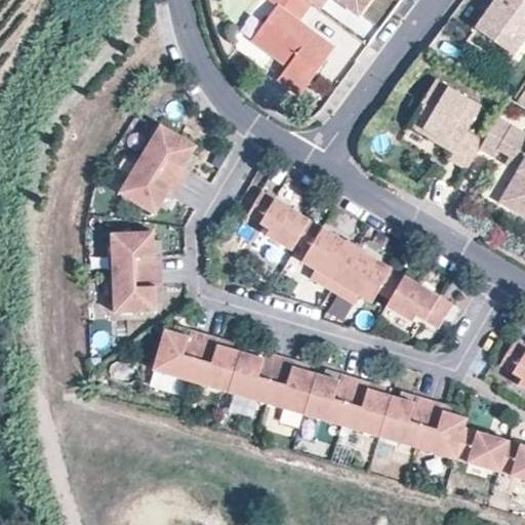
[(309,3),(305,0),(268,0),(275,5),(249,40),(285,67),(276,79),(297,95),(332,46),(305,27),(301,32),(294,27),(298,22),(296,21),(309,3)]
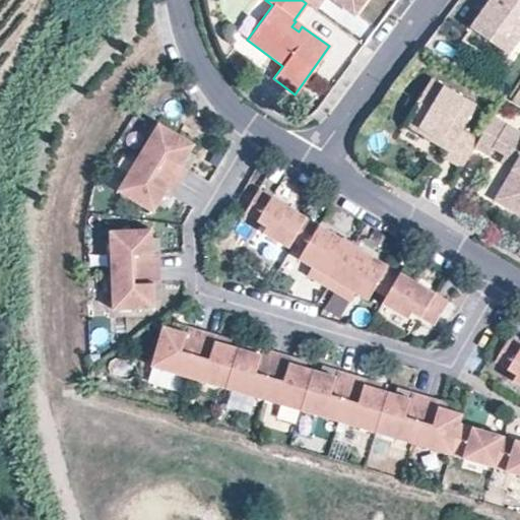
[(302,0),(306,3),(314,8),(319,0),(333,0),(352,14),(362,0),(302,0)]
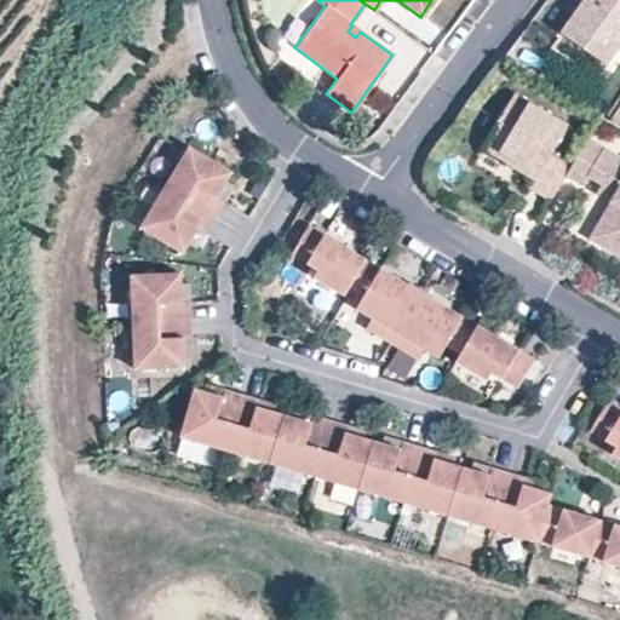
[(619,0),(578,0),(557,30),(602,62),(619,34),(619,0)]
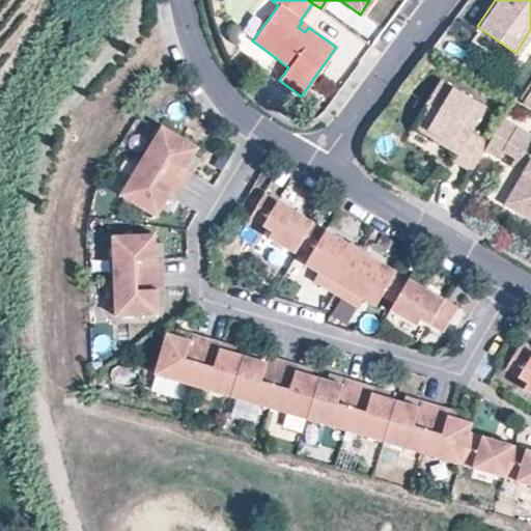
[(308,27),(302,22),(298,27),(305,32),(308,27)]
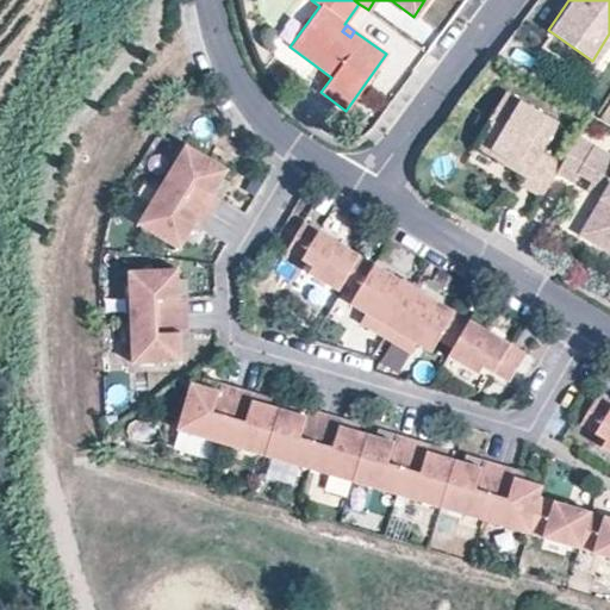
[(388,54),(410,64),(419,47),(398,36),(388,54)]
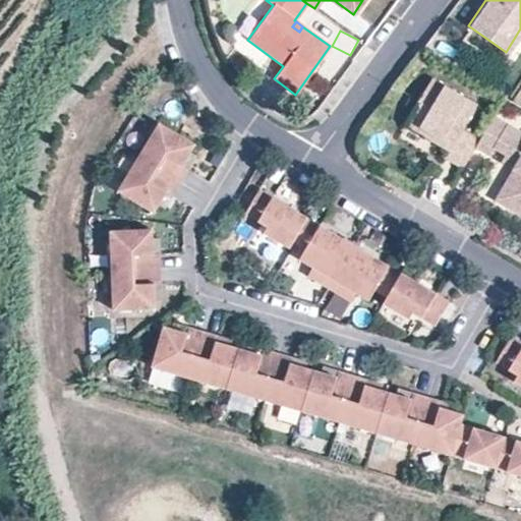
[(429,74),(402,120),(423,132),(429,129),(435,132),(431,137),(447,147),(443,153),(461,164),(473,143),(477,136),(459,126),(474,101),(429,74)]
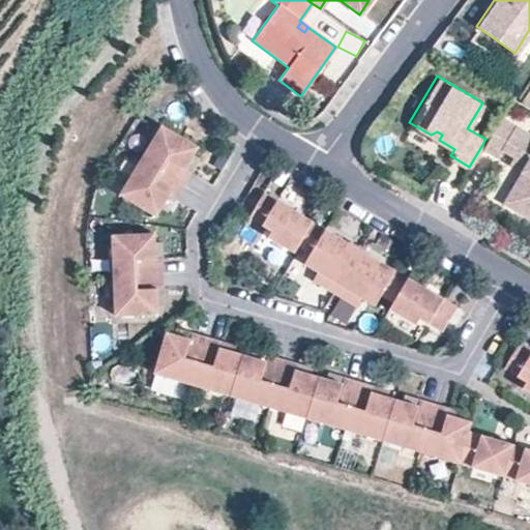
[(529,131),(500,114),(486,139),(481,146),(496,154),(500,147),(511,154),(529,165),(529,175),(511,207),(529,217),(529,131)]
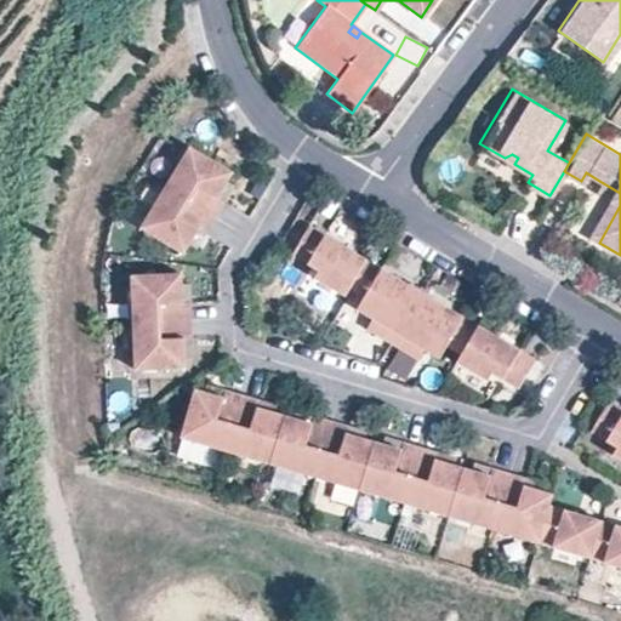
[(186,146),(163,186),(211,215),(220,199),(214,195),(223,180),(229,171),(186,146)]
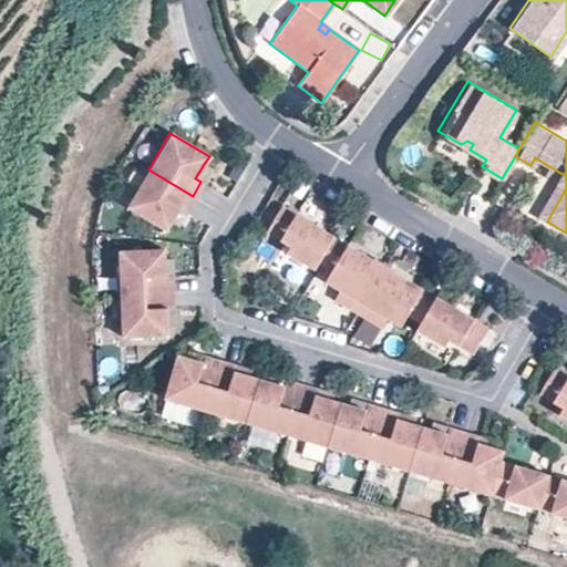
[(209,167),(204,164),(195,178),(200,182),(209,167)]
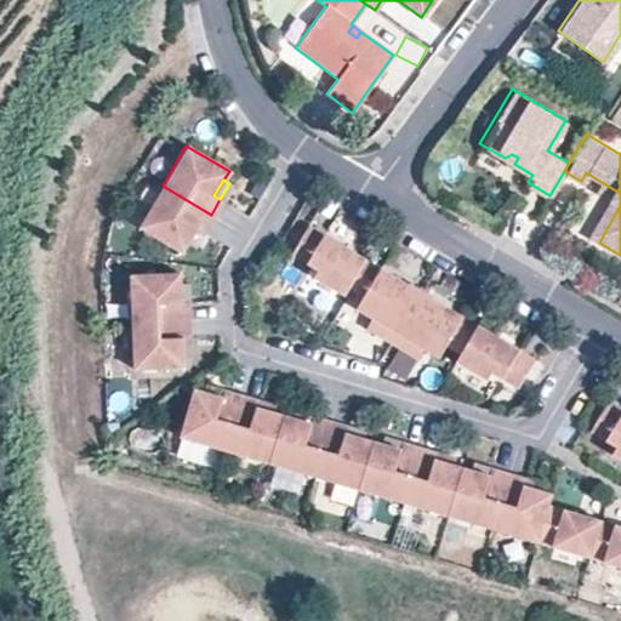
[(620,205),(620,193),(599,181),(594,189),(608,198),(587,234),(599,243),(620,205)]
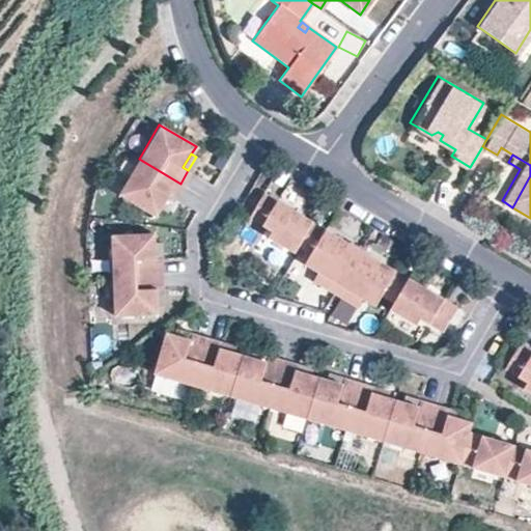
[(139,159),(118,192),(155,214),(160,206),(168,193),(173,196),(180,184),(139,159)]
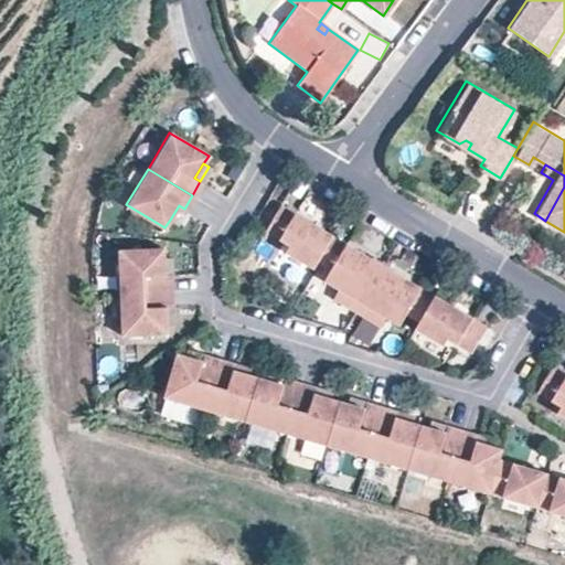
[(279,203),(264,227),(288,243),(285,249),(312,266),(317,259),(332,234),(279,203)]
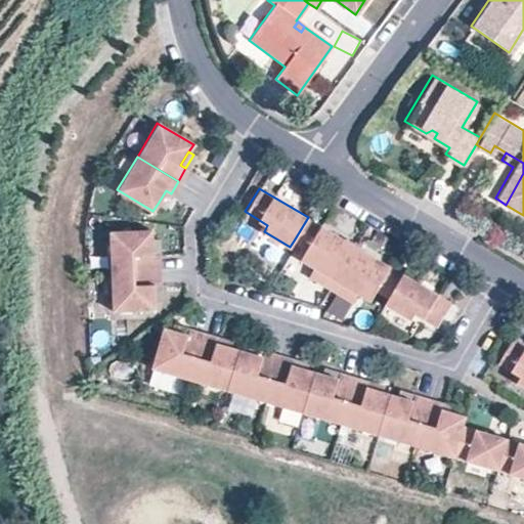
[(171,193),(166,190),(158,204),(163,207),(171,193)]
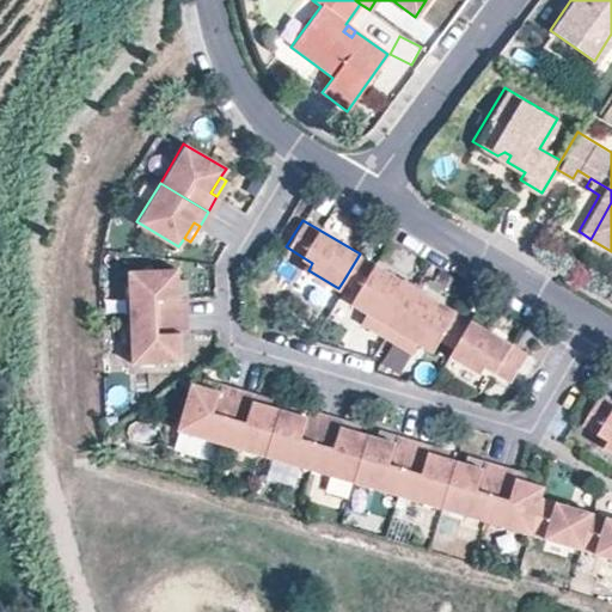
[(360,254),(343,281),(357,289),(350,301),(365,311),(359,320),(385,336),(411,294),(401,287),(404,281),(360,254)]
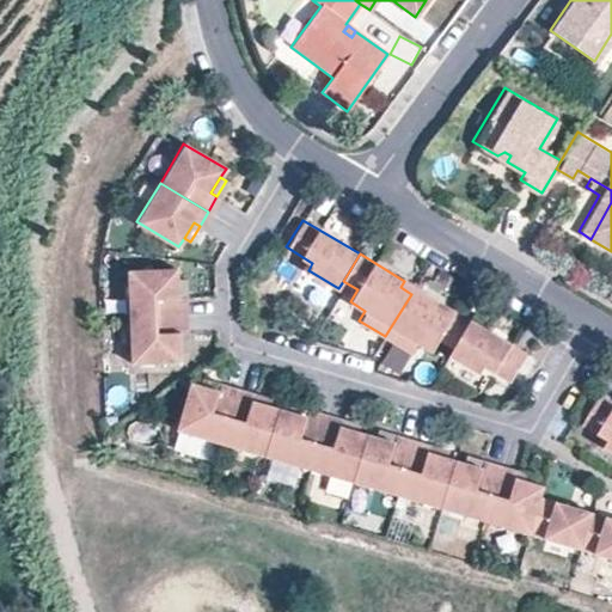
[(177,267),(128,269),(130,316),(187,313),(185,295),(178,295),(177,277),(177,267)]
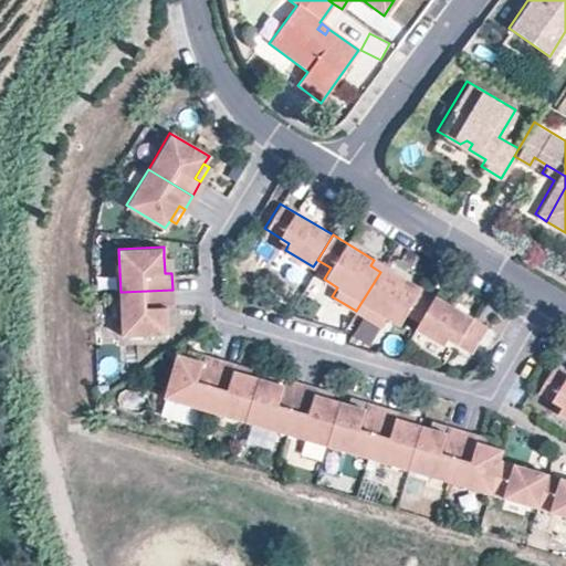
[(380,272),(356,311),(378,325),(385,315),(398,324),(405,313),(418,321),(435,295),(392,271),(389,278),(380,272)]
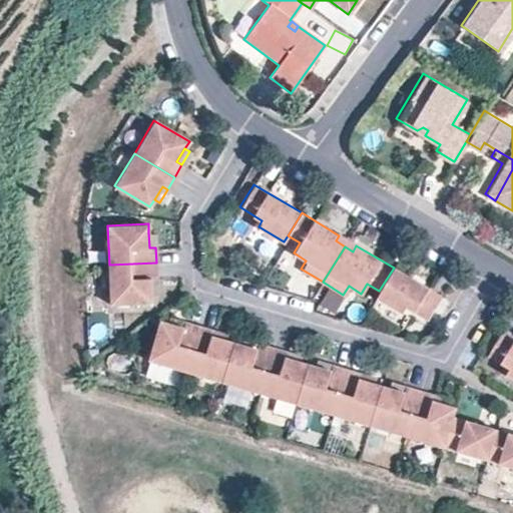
[(156,263),(109,265),(110,304),(151,302),(151,294),(150,278),(156,278),(156,263)]
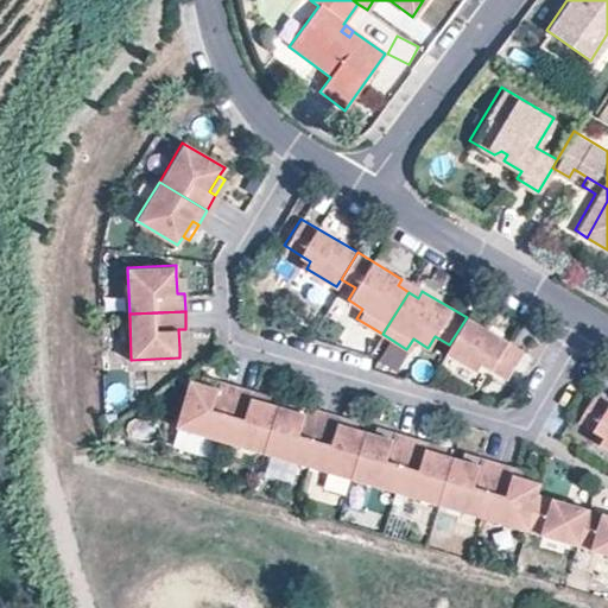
[(521,350),(467,317),(449,344),(445,352),(475,369),(480,362),(506,378),(521,350)]
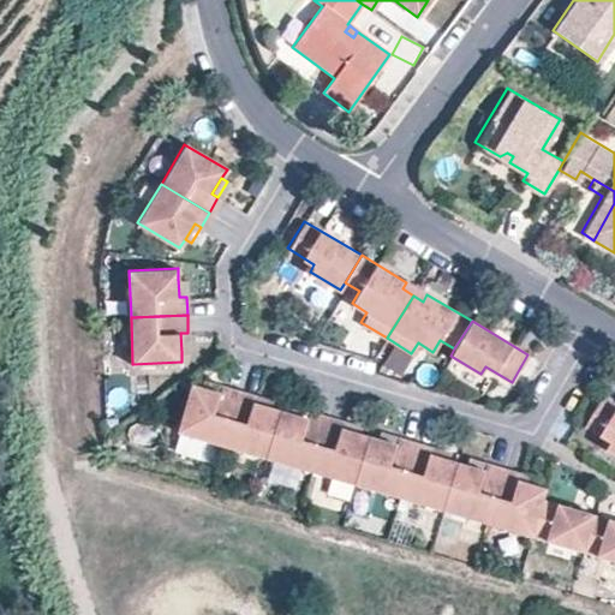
[(203,378),(201,386),(219,390),(221,384),(203,378)]
